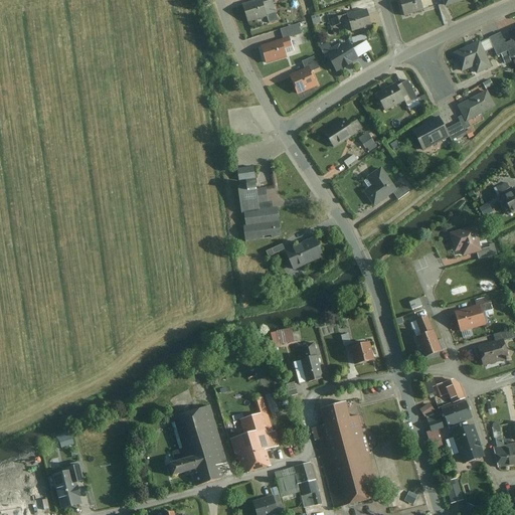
[(264,0),(258,0),(243,4),(248,23),(267,18),(269,24),(279,21),(276,12),(268,14),(266,4),(264,0)]
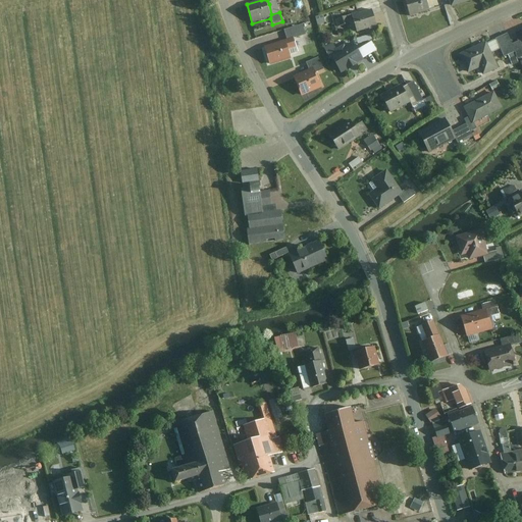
[(404,0),(409,17),(436,10),(433,0),(404,0)]
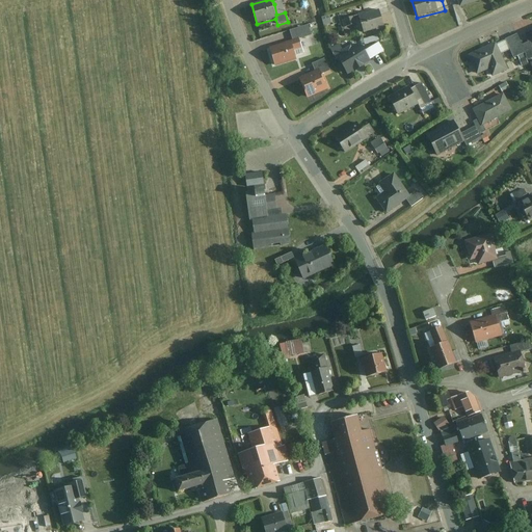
[(283,2),(274,4),(276,15),(285,12),(283,2)]
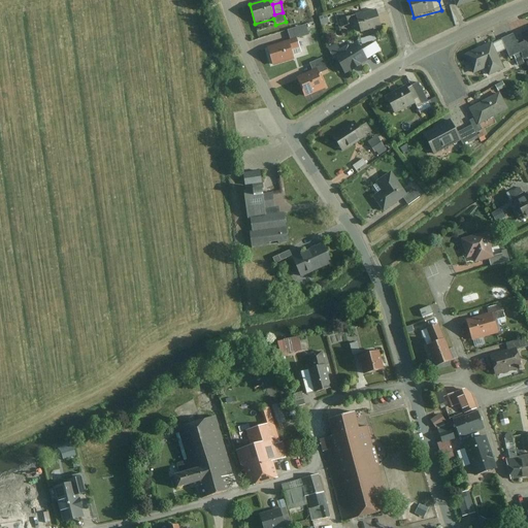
[(378,10),(340,19),(343,34),(382,27),(378,10)]
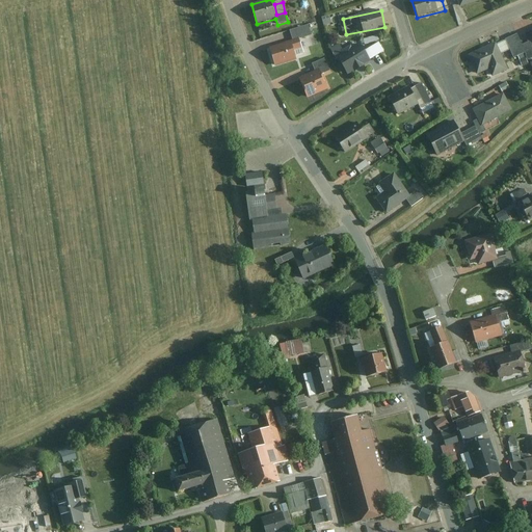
[(517,35),(496,46),(501,56),(511,51),(515,58),(525,54),(529,61),(531,59),(531,31),(524,34),(528,43),(522,45),(517,35)]
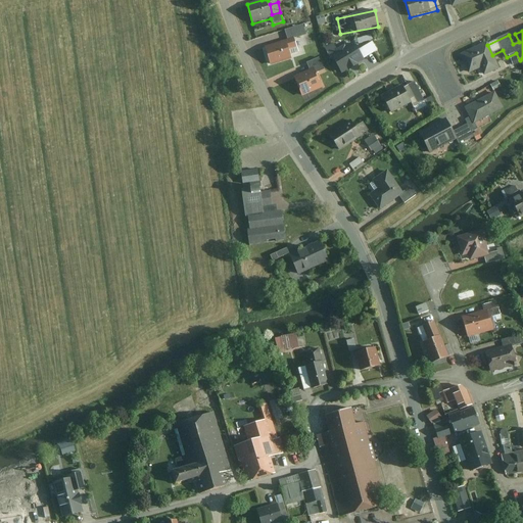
[(294,38),(265,47),(271,66),(293,60),(291,55),(299,53),(294,38)]
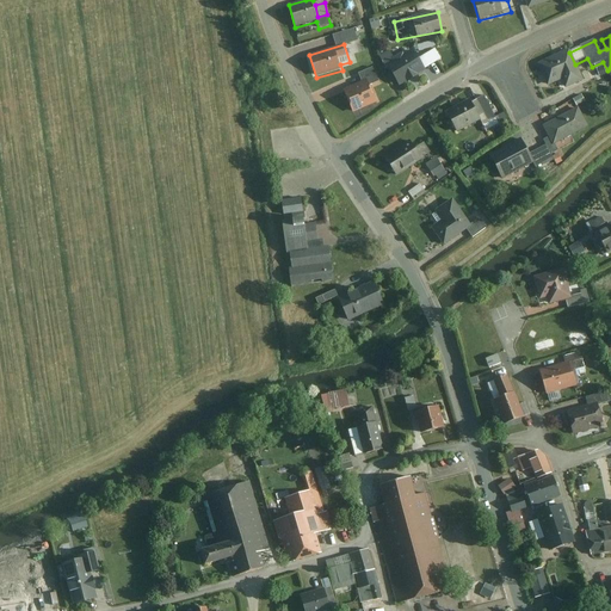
[(390,49),(381,54),(399,86),(426,71),(414,49),(396,60),(390,49)]
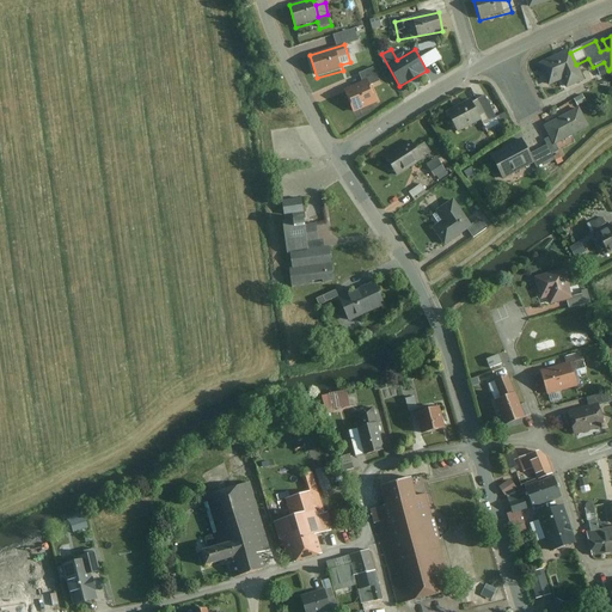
[(569,49),(538,63),(550,86),(563,80),(568,89),(585,80),(576,65),(570,53),(569,49)]
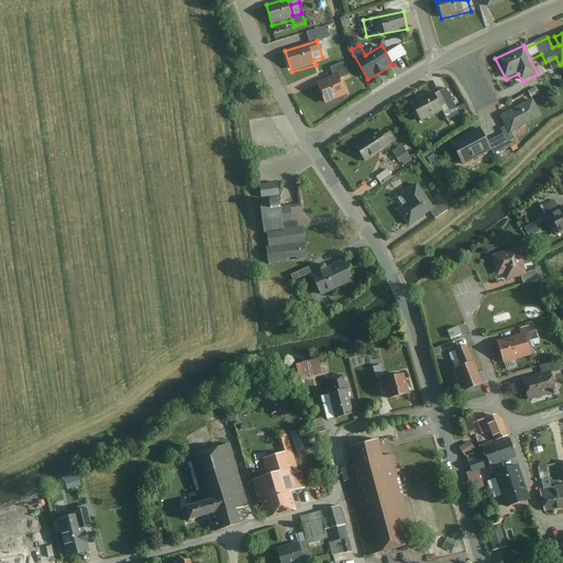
[(350,94),(343,79),(352,76),(345,61),(326,70),(329,77),(318,83),(328,103),(350,94)]
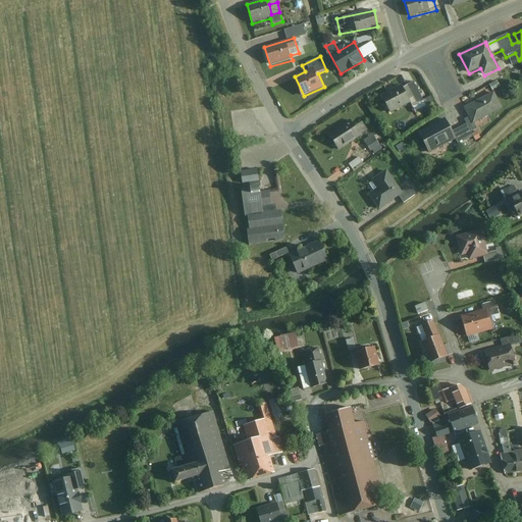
[(402,86),(381,96),(392,115),(408,107),(423,99),(414,83),(403,88),(402,86)]
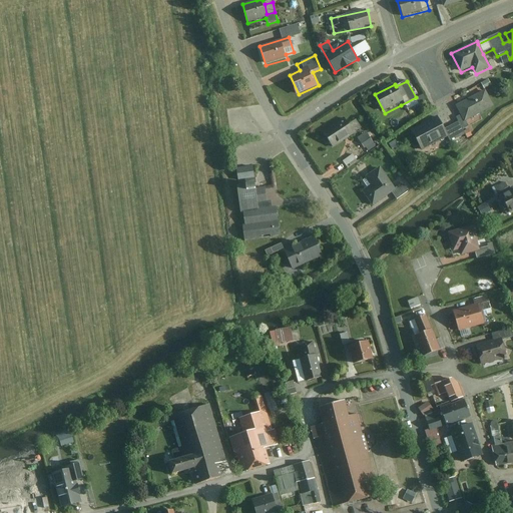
[(486,90),(456,105),(465,122),(495,107),(486,90)]
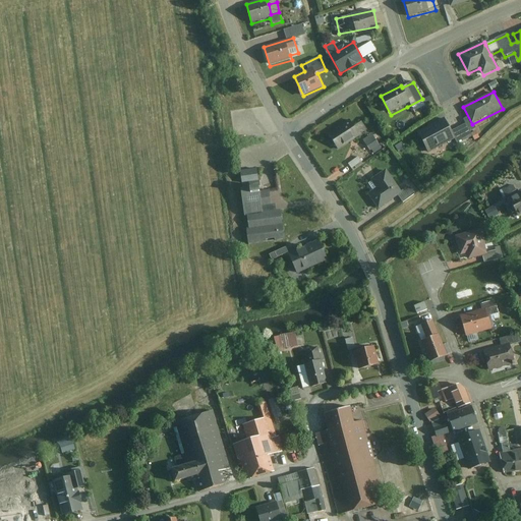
[(355,113),(328,132),(340,149),(366,130),(355,113)]
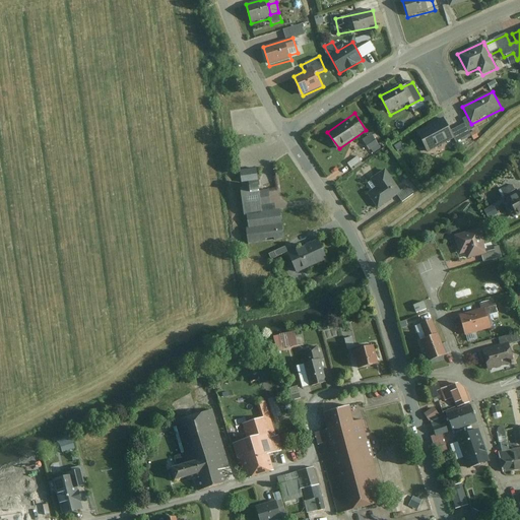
[(444,119),(417,132),(428,152),(454,139),(450,131),(444,119)]
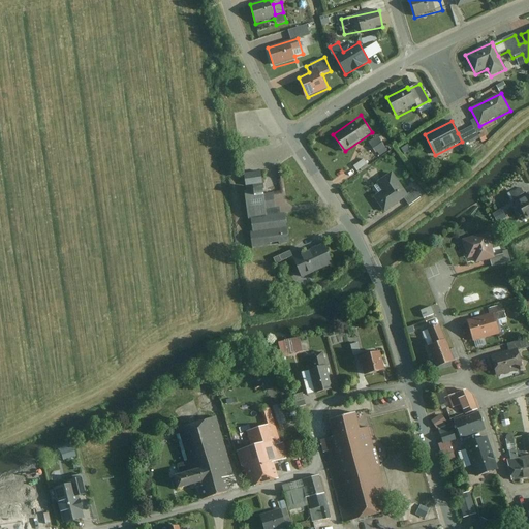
[(473,126),(458,133),(462,142),(464,148),(479,141),(473,126)]
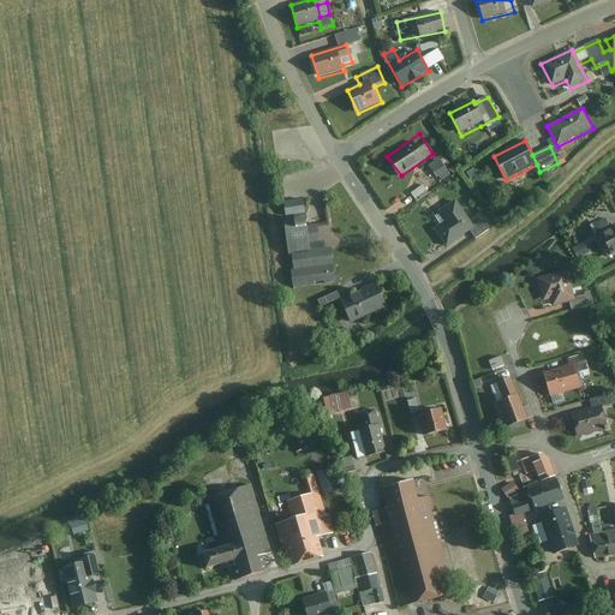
[(442,161),(431,168),(439,179),(449,172),(442,161)]
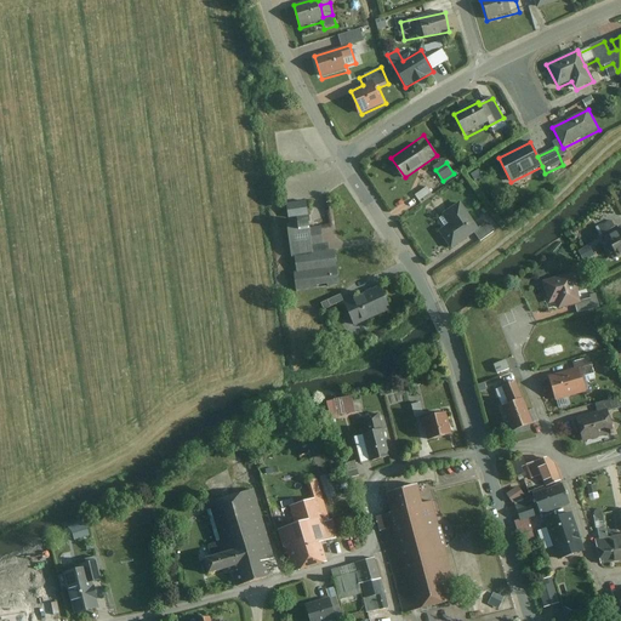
[(427,187),(415,195),(421,204),(433,195),(427,187)]
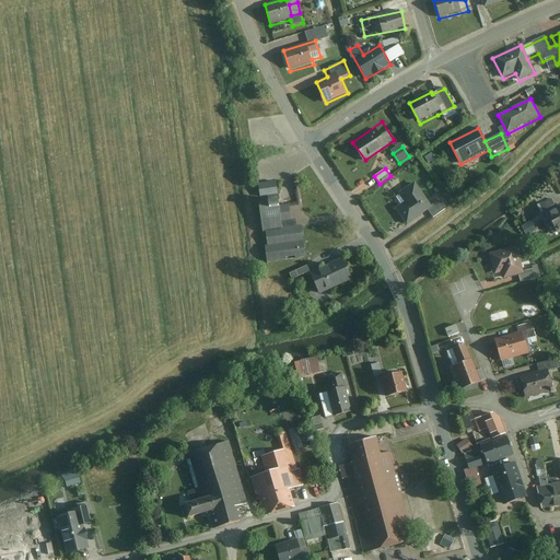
[(416,182),(398,194),(406,205),(398,210),(408,224),(428,211),(432,218),(451,205),(441,191),(429,200),(416,182)]
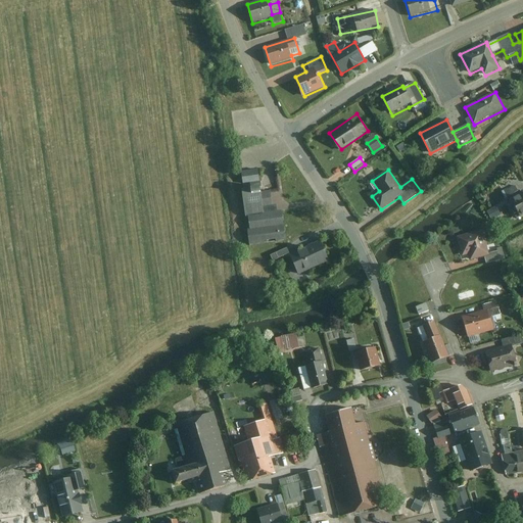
[(260,171),(241,172),(242,185),(262,184),(260,171)]
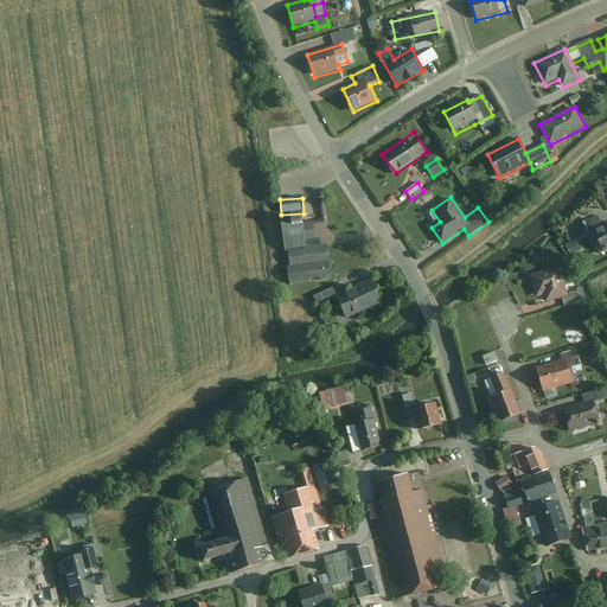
[(305,219),(281,221),(285,251),(287,251),(308,249),(305,219)]
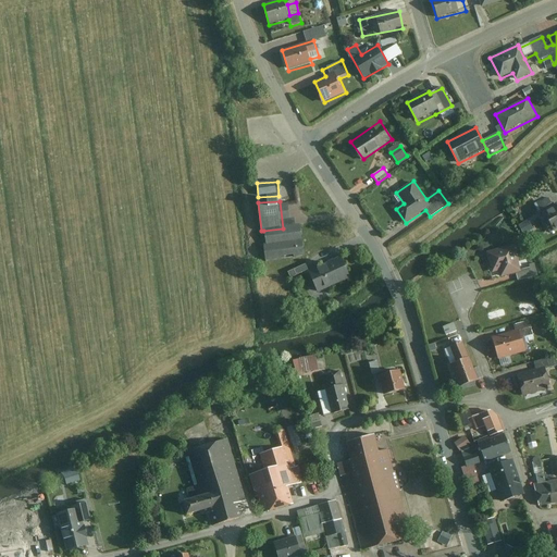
[(556,206),(541,214),(551,234),(556,230),(556,206)]
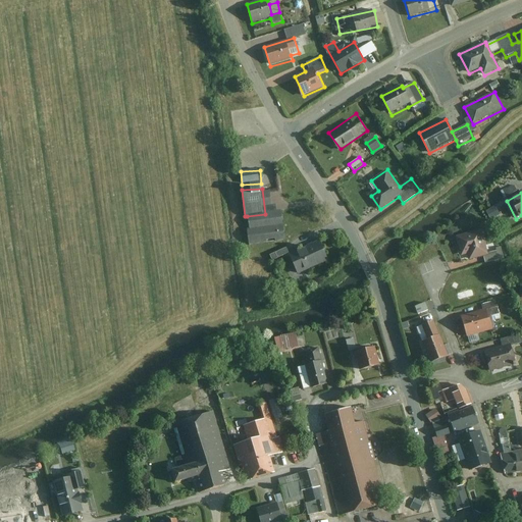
[(265,214),(247,216),(250,244),(285,241),(283,213),(265,214)]
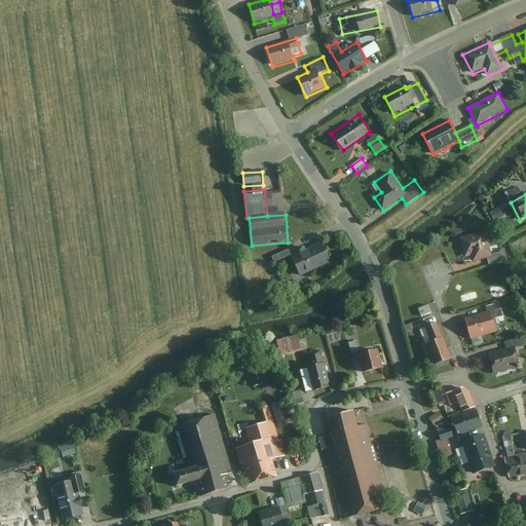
[(485,231),(459,238),(466,265),(487,259),(489,266),(502,262),(499,253),(491,255),(485,231)]
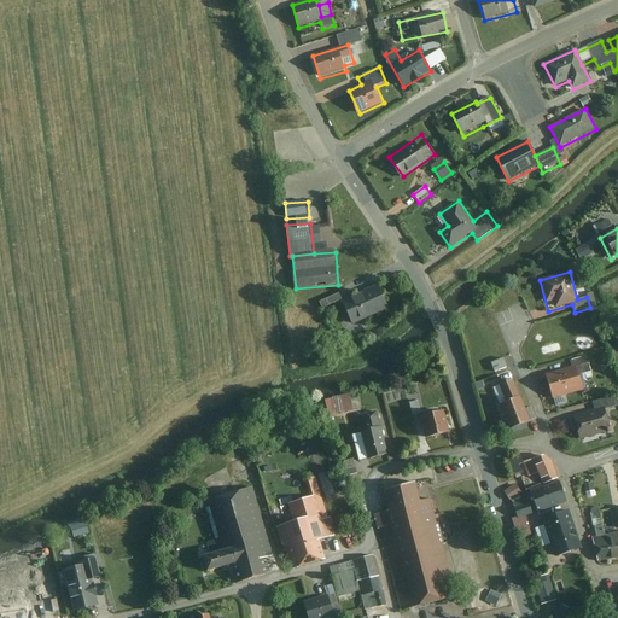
[(379,285),(343,302),(354,326),(390,309),(379,285)]
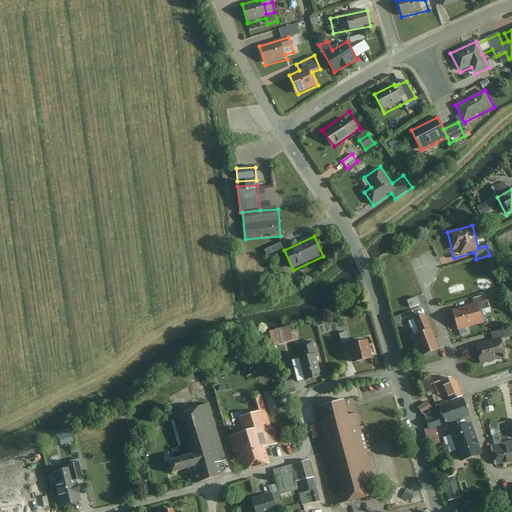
[(280,243),(264,250),(266,255),(283,248),(280,243)]
